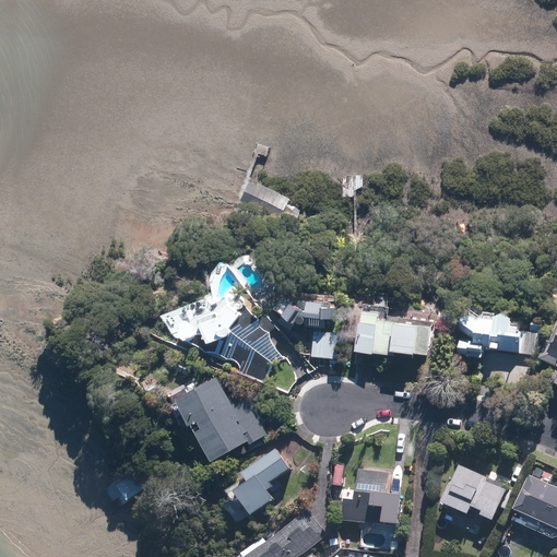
[(255,182),(248,180),(238,200),(276,218),(279,214),(294,222),(299,209),(285,202),(288,197),(256,181),(255,182)]
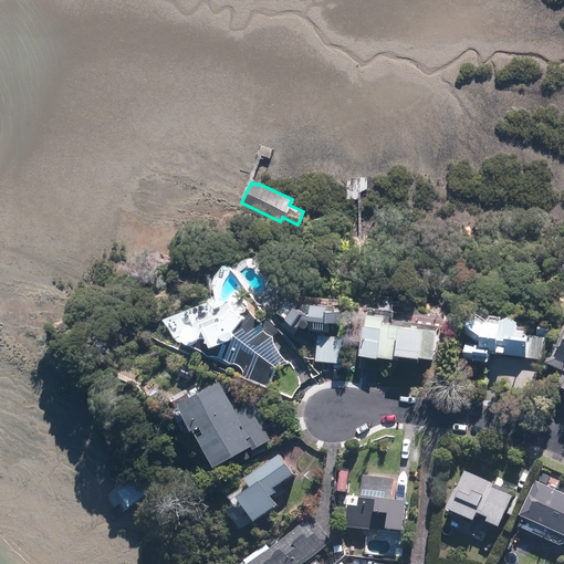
[(299,307),(280,295),(271,307),(277,312),(275,313),(298,331),(344,333),(345,298),(307,295),(299,307)]
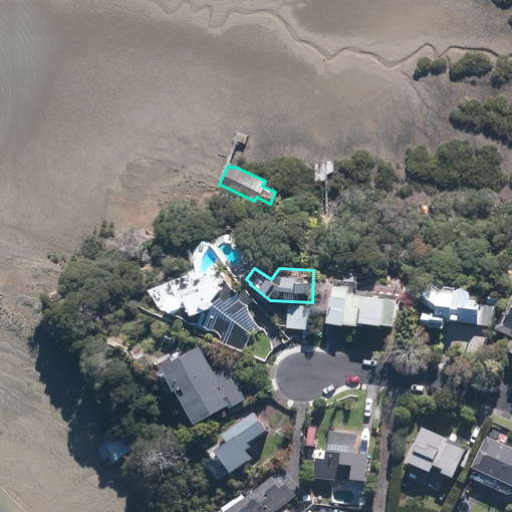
[(260,329),(227,284),(201,276),(192,269),(148,289),(163,310),(160,314),(244,351),(252,333),(260,329)]
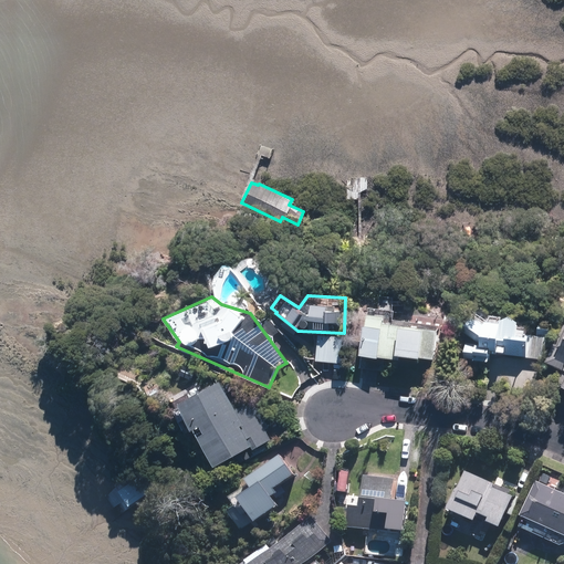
[(392,311),(365,309),(361,358),(376,359),(377,358),(393,359),(393,358),(417,361),(418,358),(432,359),(436,324),(392,320),(392,311)]
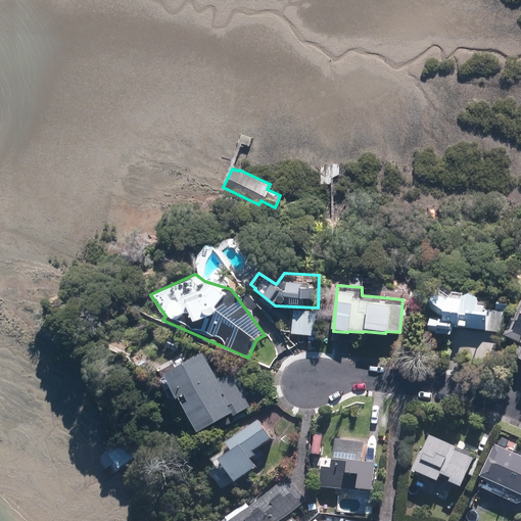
[(503,332),(507,302),(477,297),(469,292),(460,295),(461,291),(431,287),(425,331),(450,334),(451,325),(503,332)]
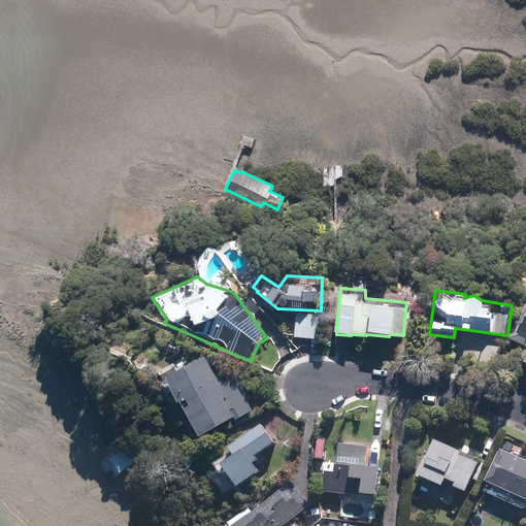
[(525,361),(525,304),(525,305),(511,339),(523,344),(517,358),(525,361)]
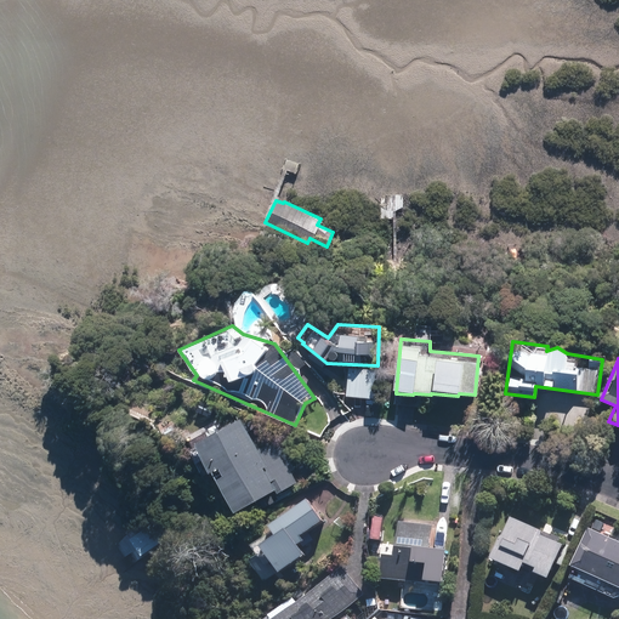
[(378,370),(347,368),(346,396),(375,398),(378,370)]
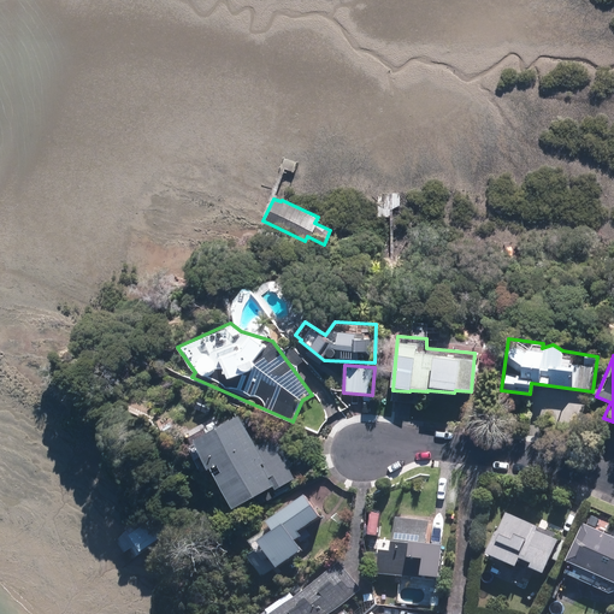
[(273,489),(294,477),(271,438),(257,447),(237,413),(219,423),(213,413),(184,430),(208,471),(210,471),(232,511),(272,488),(273,489)]
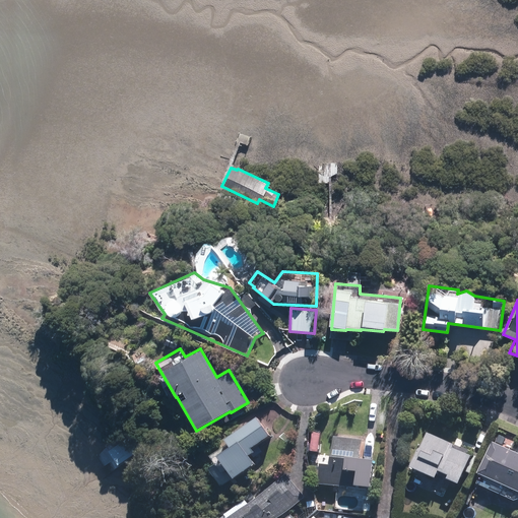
[(272,437),(258,417),(220,444),(228,453),(214,463),(233,487),(257,468),(247,455),(272,437)]
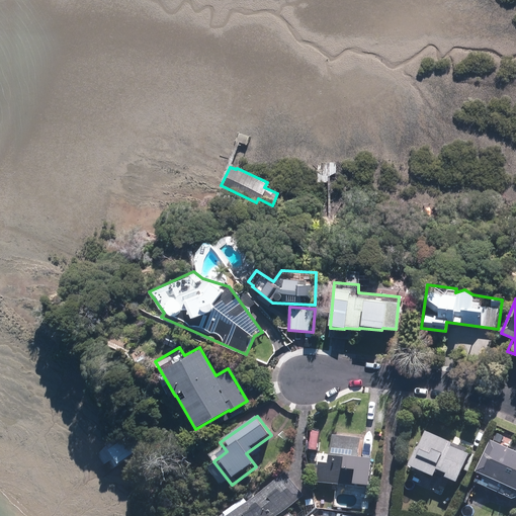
[(455,481),(468,452),(450,444),(451,441),(424,430),(418,445),(416,444),(407,464),(432,476),(434,469),(444,474),(443,476),(455,481)]
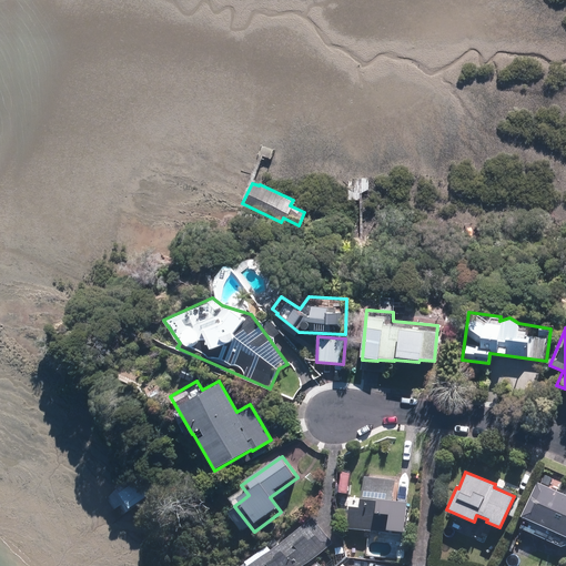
[(347,506),(344,528),(391,533),(391,529),(398,531),(401,506),(391,505),(393,478),(361,474),(357,507),(347,506)]
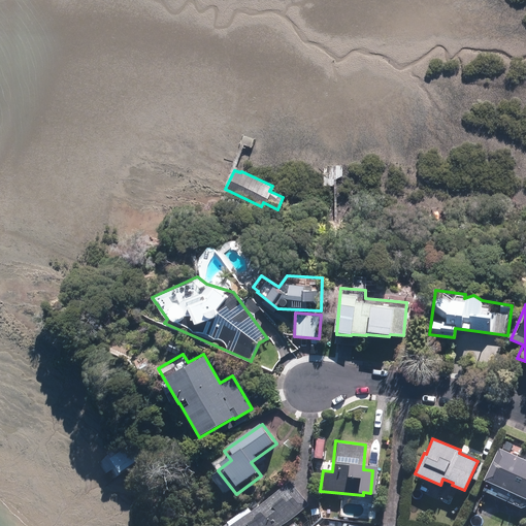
[(525,460),(498,449),(484,482),(525,499),(525,460)]
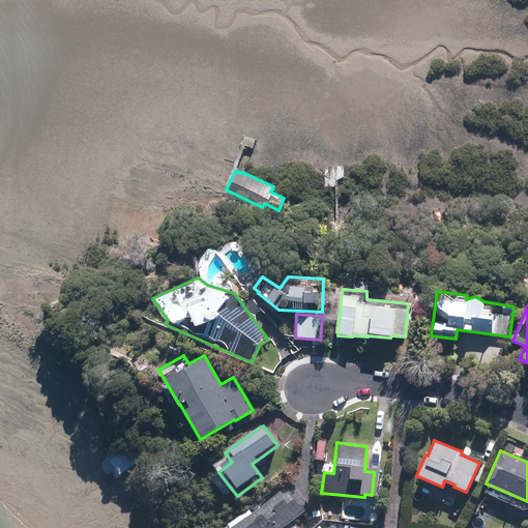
[(250,508),(225,527),(224,527),(281,527),(310,505),(291,481),(252,511),(250,508)]
